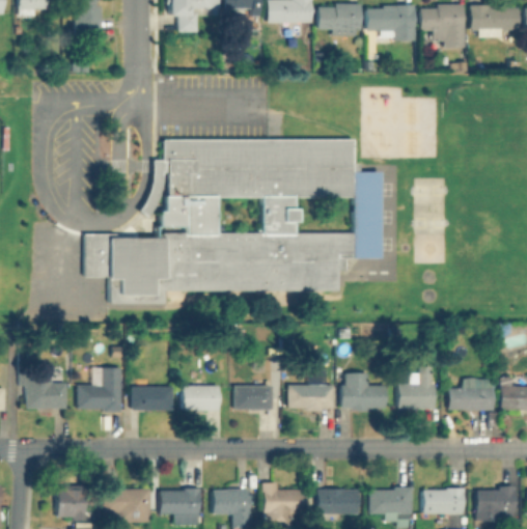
[(61,0),(61,8),(35,8),(35,16),(20,16),(20,0),(61,0)]
